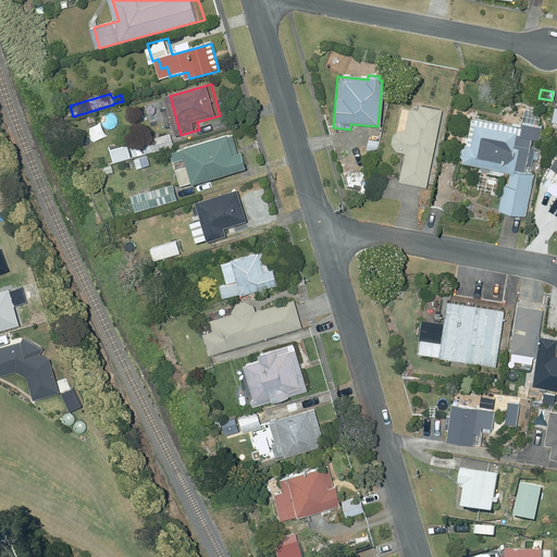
[(392,136),(391,145),(395,151),(405,153),(398,183),(424,188),(440,111),(418,107),(417,111),(408,110),(404,133),(398,132),(392,136)]
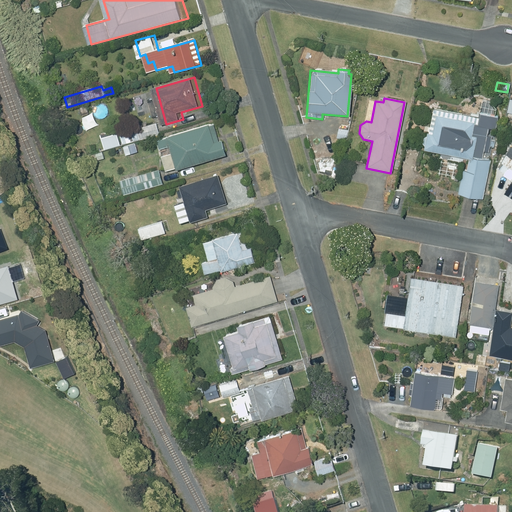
[(461,170),(457,195),(481,199),(489,161),(481,159),(487,128),(494,129),(496,117),(478,114),(476,124),(434,116),(430,135),(425,134),(424,138),(422,138),(421,145),(423,146),(422,151),(467,159),(465,171),(461,170)]
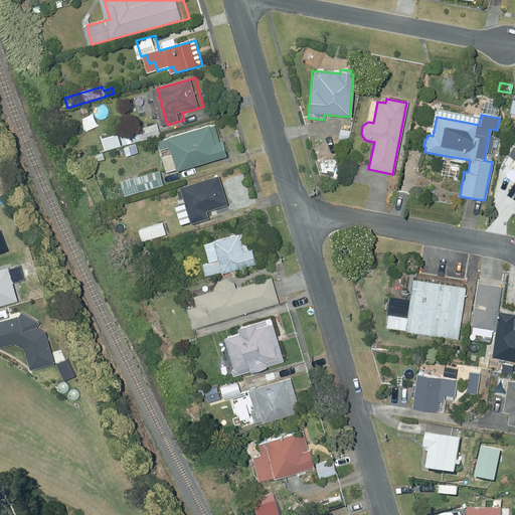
[(160,123),(134,131),(137,141),(163,134),(160,123)]
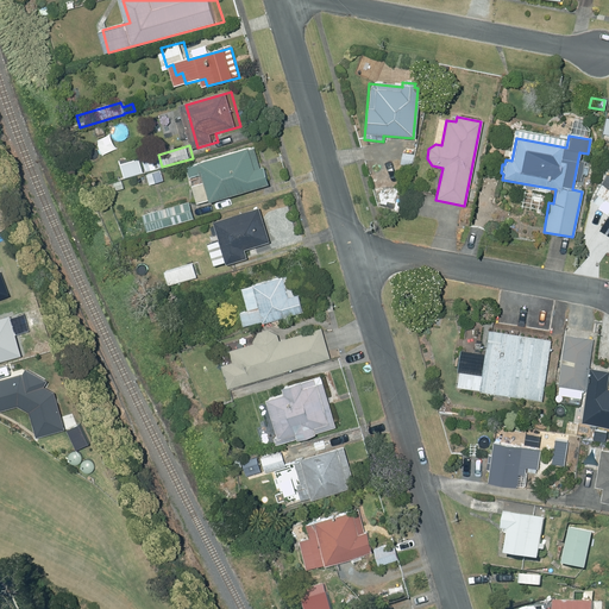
[(608,146),(601,145),(597,162),(608,164),(608,158),(608,146)]
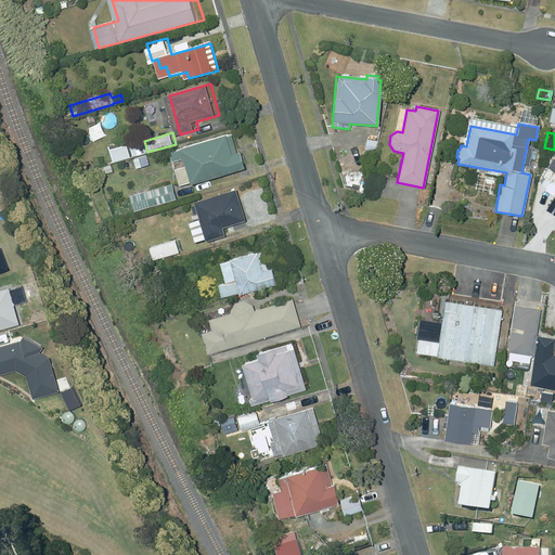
[(246,152),(239,154),(233,134),(189,149),(198,183),(252,168),(246,152)]
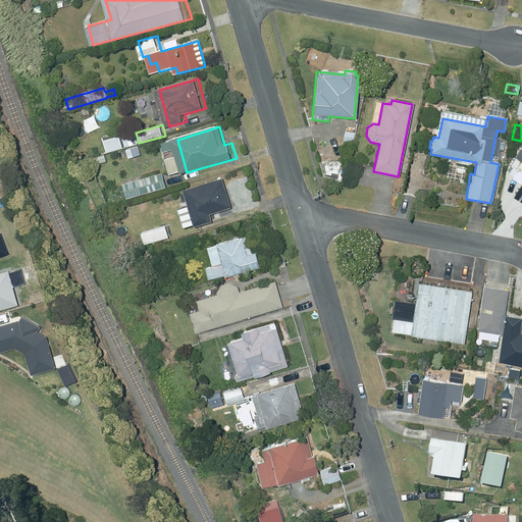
[(132,129),(122,132),(126,146),(136,144),(132,129)]
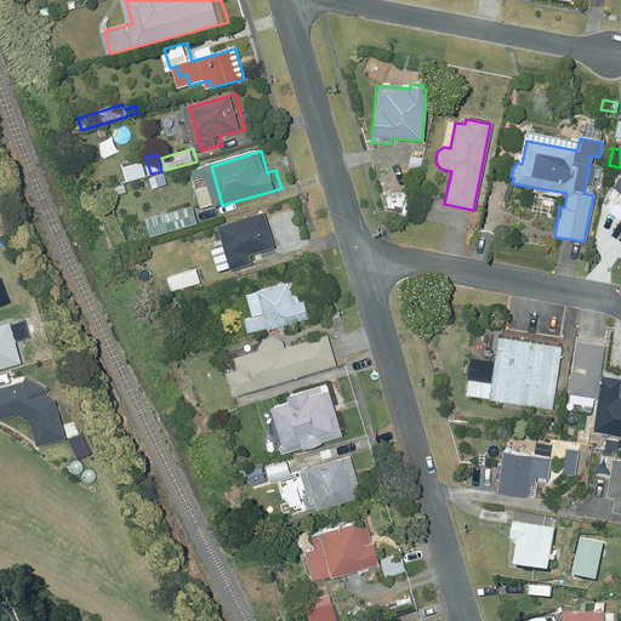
[(410,157),(408,167),(419,170),(421,158),(410,157)]
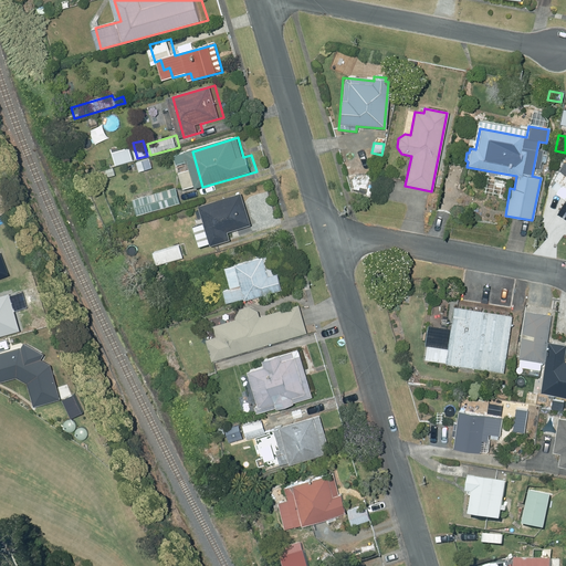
[(153,158),(139,163),(143,171),(156,167),(153,158)]
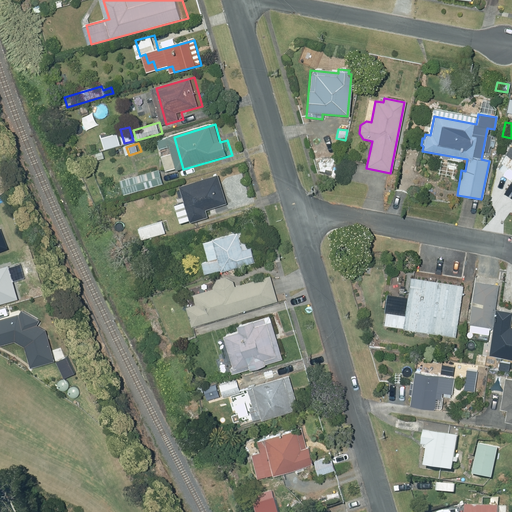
[(503,174),(501,176),(511,182),(511,143),(499,163),(501,164),(497,170),(503,174)]
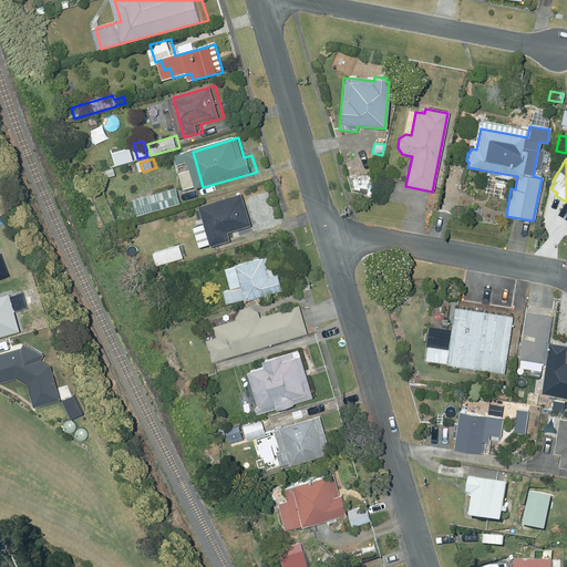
[(116,167),(102,172),(104,179),(119,175),(116,167)]
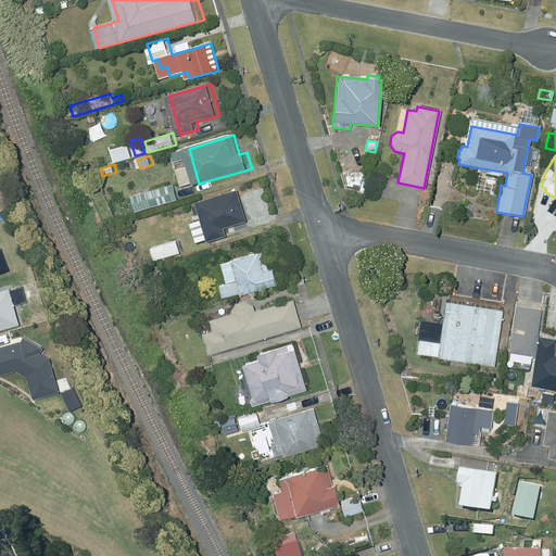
[(176,185),(134,197),(138,211),(180,199),(176,185)]
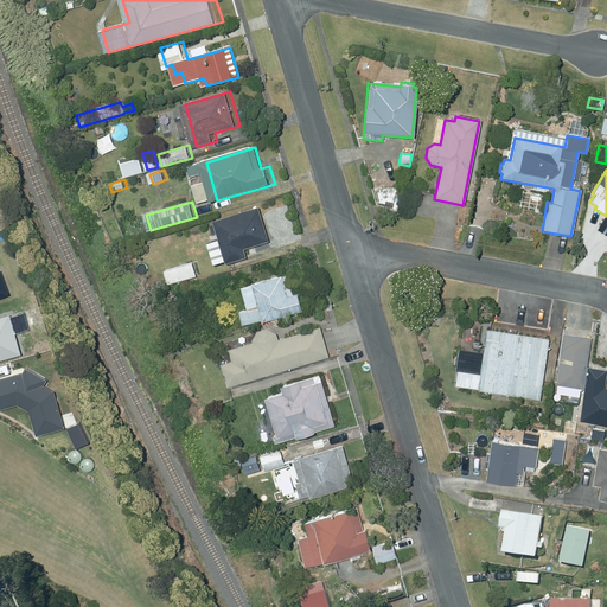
[(241,247),(267,238),(256,205),(210,218),(224,261),(244,255),(241,247)]
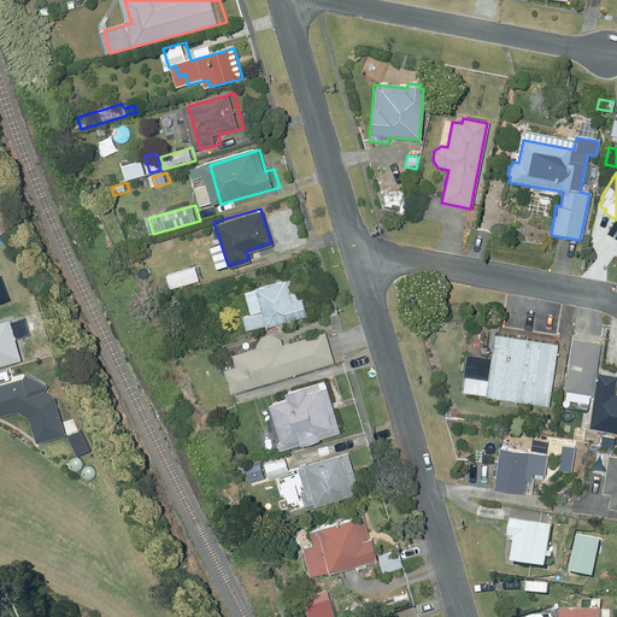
[(165,238),(153,241),(156,252),(168,250),(165,238)]
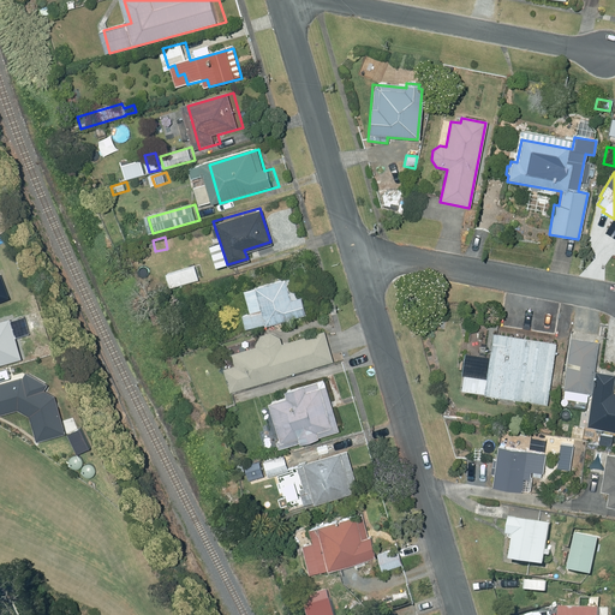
[(193,264),(163,273),(168,286),(197,279),(193,264)]
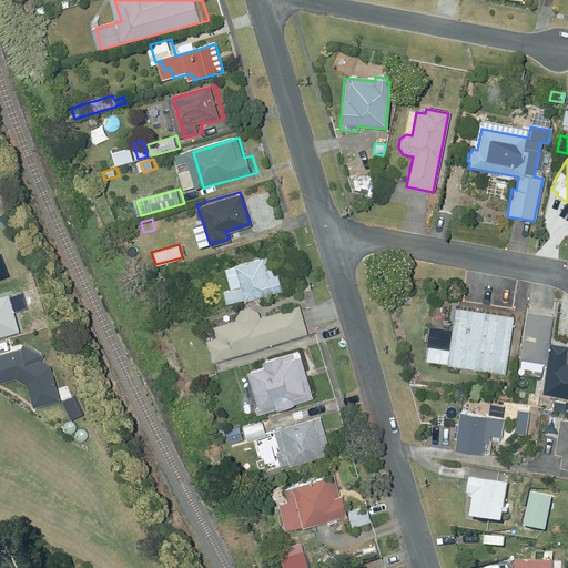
[(229,288),(221,291),(224,303),(242,297),(243,298),(281,288),(275,272),(266,274),(261,255),(223,267),(229,288)]
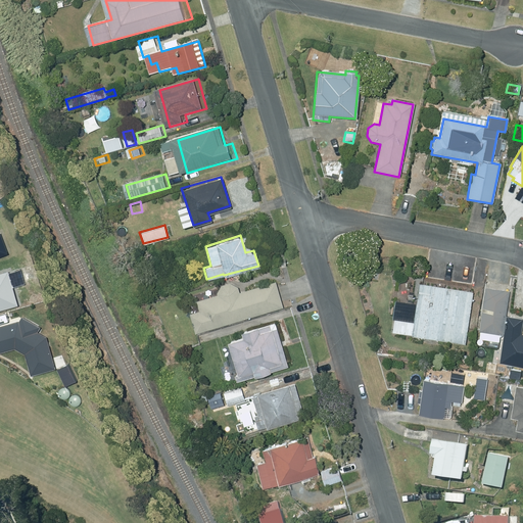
[(124,259),(130,276),(138,273),(132,256),(124,259)]
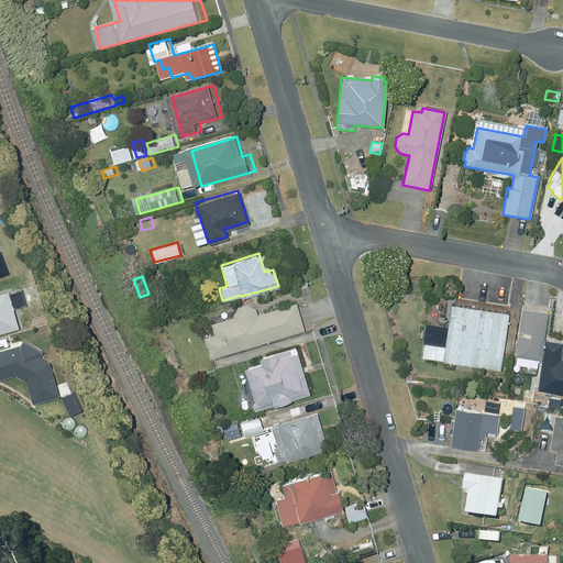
[(232,313),(233,317),(210,323),(213,333),(203,337),(209,357),(304,329),(296,302),(257,313),(255,307),(246,302),(238,305),(232,313)]
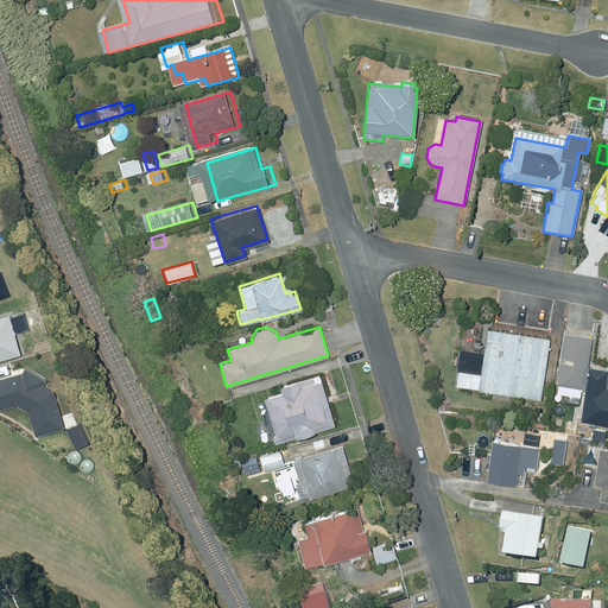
[(458,368),(456,385),(539,398),(549,337),(487,328),(480,372),(458,368)]
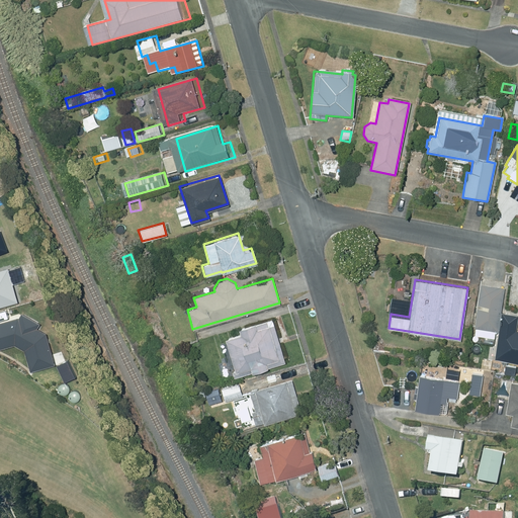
[(481,283),(475,327),(497,330),(503,286),(481,283)]
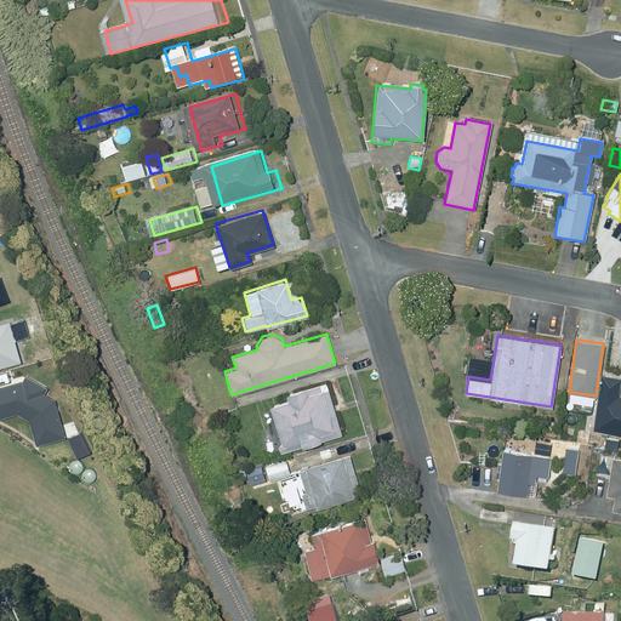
[(600,374),(592,429),(620,433),(620,394),(617,394),(620,376),(600,374)]
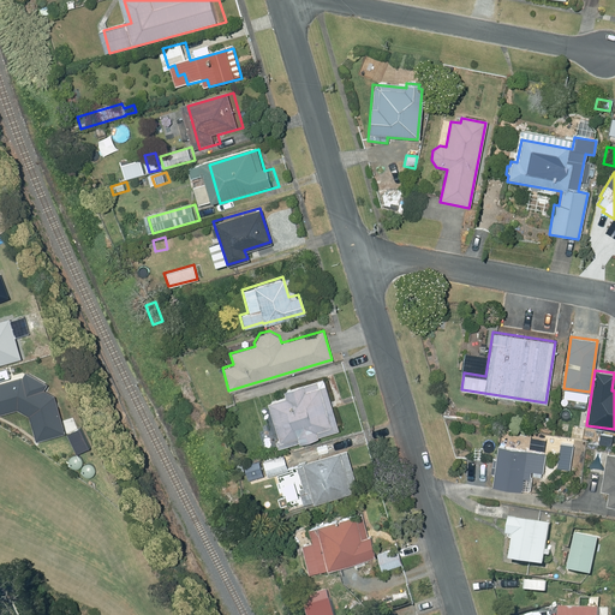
[(21,378),(0,383),(0,413),(17,411),(28,417),(36,443),(64,436),(55,399),(45,393),(47,386),(25,372),(21,378)]
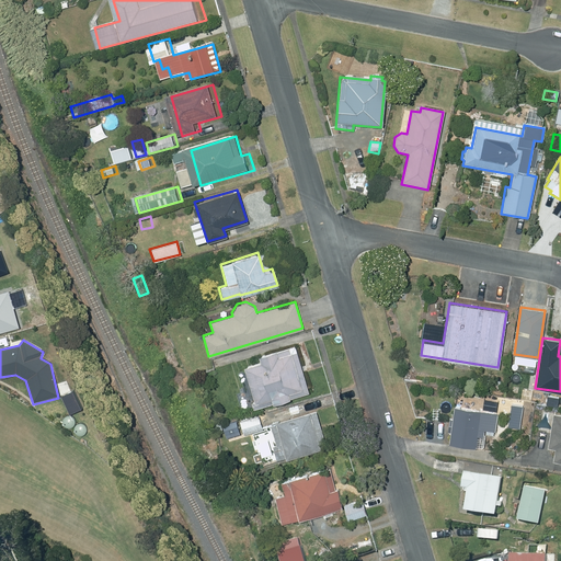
[(300,388),(289,352),(275,355),(273,351),(256,355),(258,361),(242,365),(253,402),(270,397),(271,402),(287,398),(286,392),(300,388)]
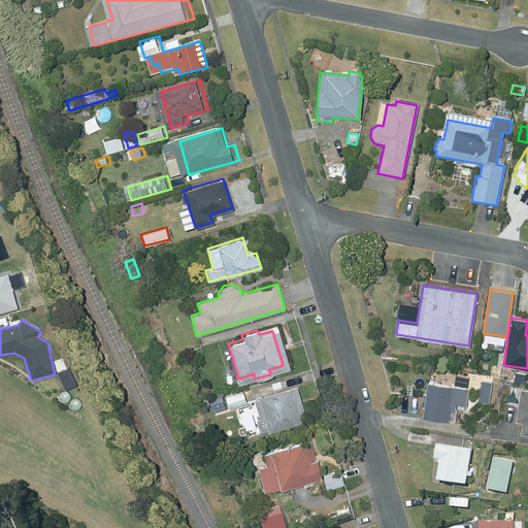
[(514,371),(513,381),(525,382),(526,372),(514,371)]
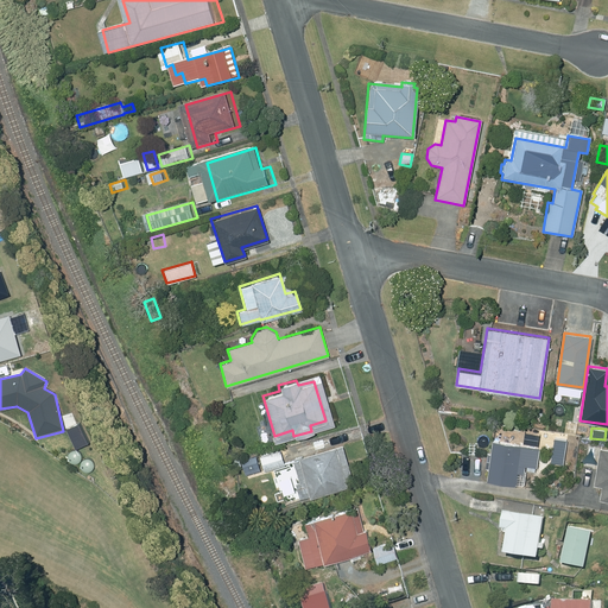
[(491,439),(485,479),(513,483),(515,470),(523,472),(523,464),(536,466),(538,447),(491,439)]
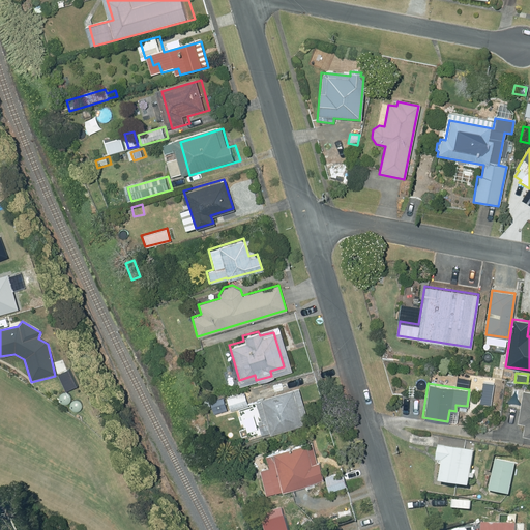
[(259,418),(255,420),(258,433),(267,431),(268,433),(301,423),(291,389),(254,400),(259,418)]
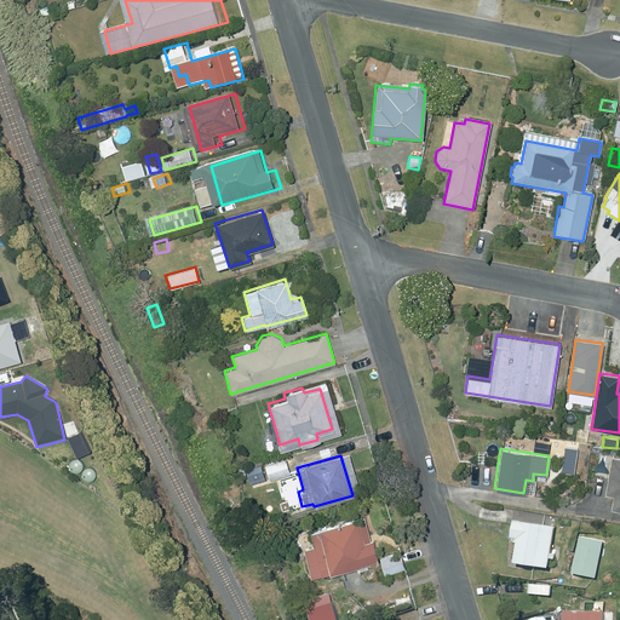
[(613,494),(610,509),(619,510),(619,458),(610,457),(604,493),(613,494)]
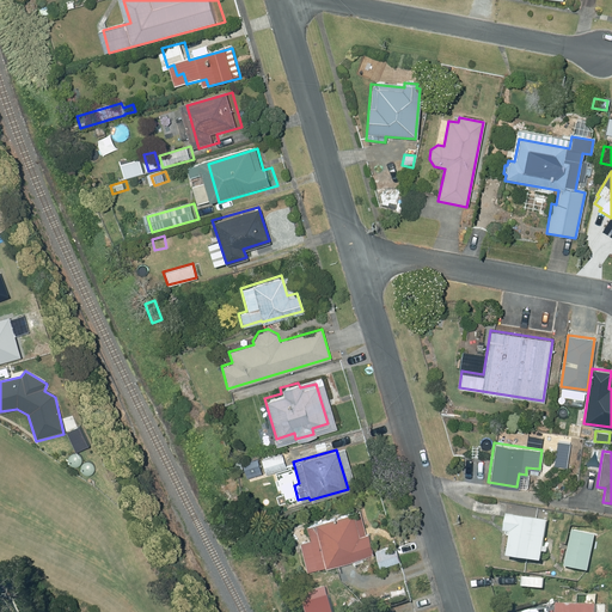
[(281,453),(261,459),(265,473),(286,467),(281,453)]
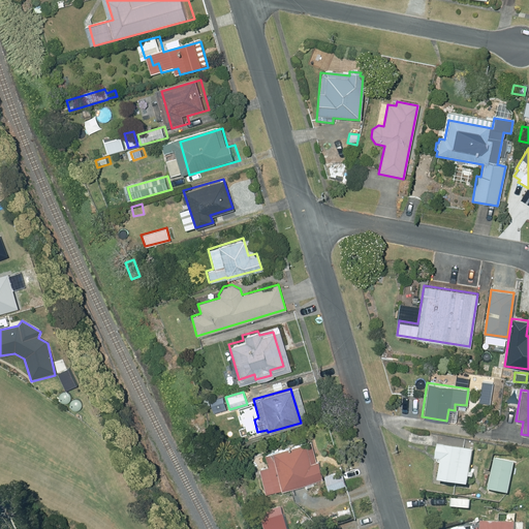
[(271,452),(263,454),(267,465),(257,468),(265,492),(279,488),(279,489),(321,476),(316,460),(309,462),(304,442),(270,450),(271,452)]
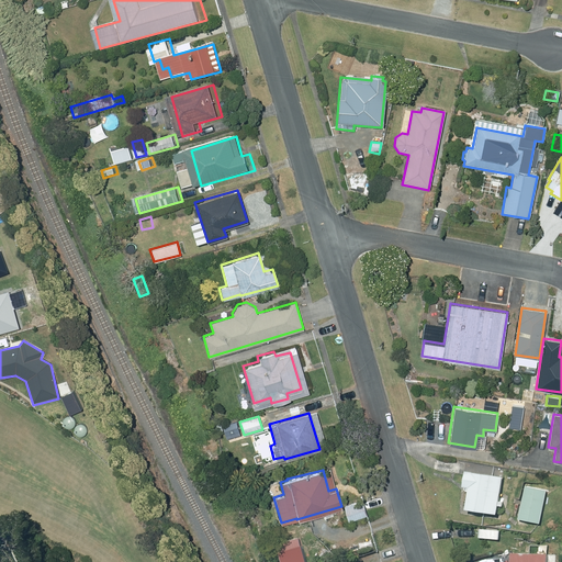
[(468,489),(464,509),(495,515),(496,506),(501,507),(501,502),(497,502),(502,478),(464,471),(462,486),(468,489)]
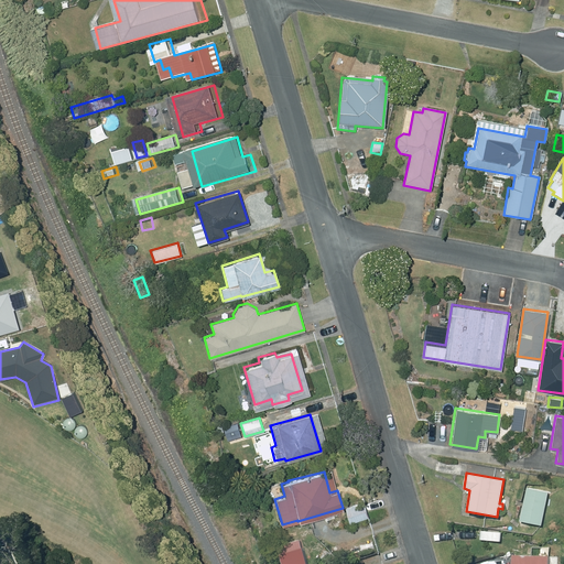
[(548,492),(525,488),(519,521),(541,525),(548,492)]
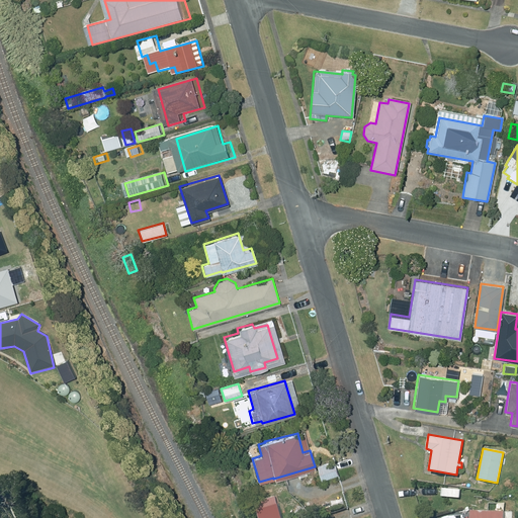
[(335,460),(317,465),(320,480),(338,475),(335,460)]
